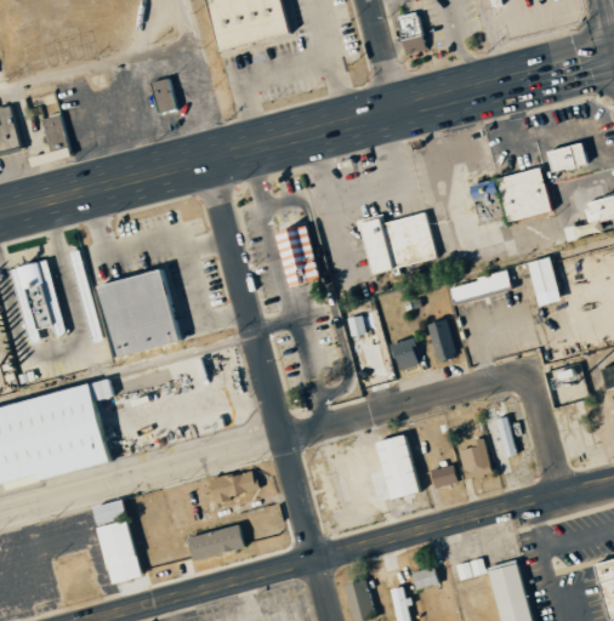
[(276,0),(285,34),(215,53),(200,0),(276,0)]
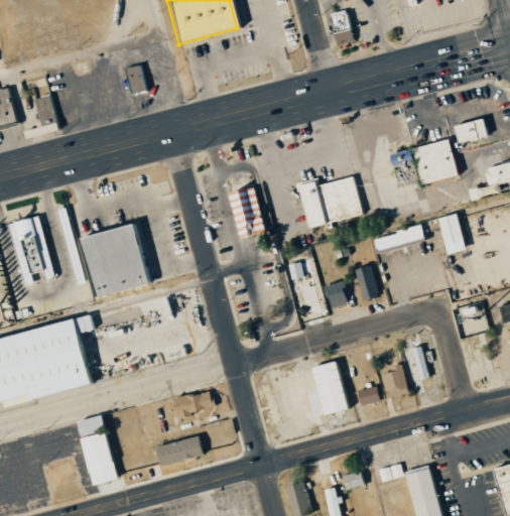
[(326,16),(331,33),(347,28),(343,12),(340,13),(340,9),(326,13),(326,16)]
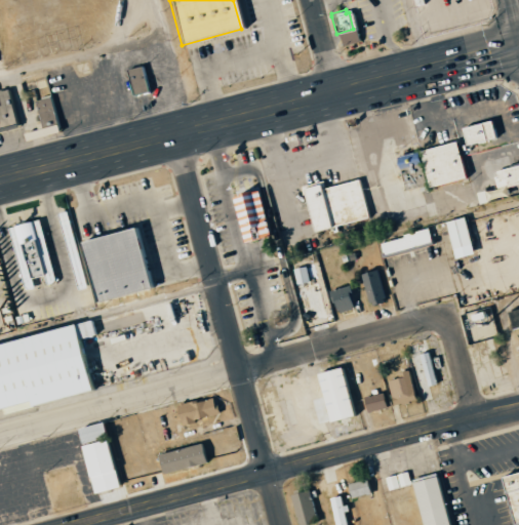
[(43,129),(57,125),(49,96),(35,101),(43,129)]
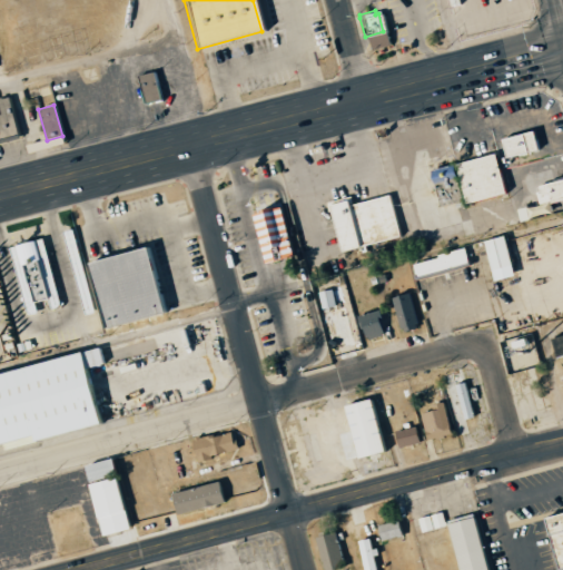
[(503,136),(505,156),(539,151),(535,131),(503,136)]
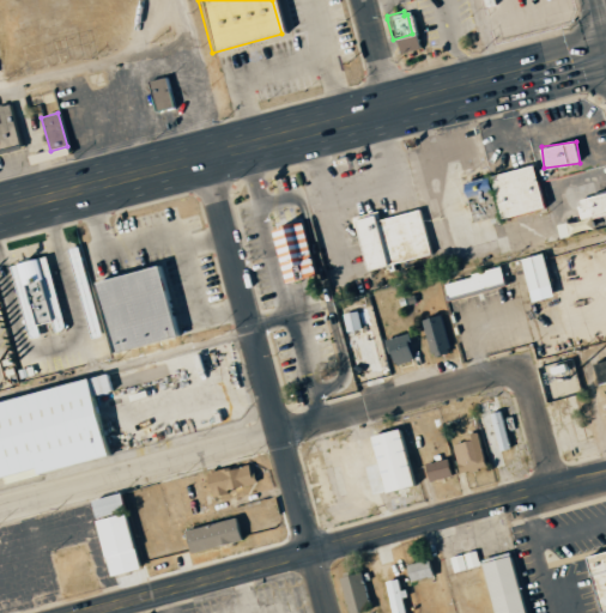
[(460,183),(470,225),(543,207),(533,165),(460,183)]
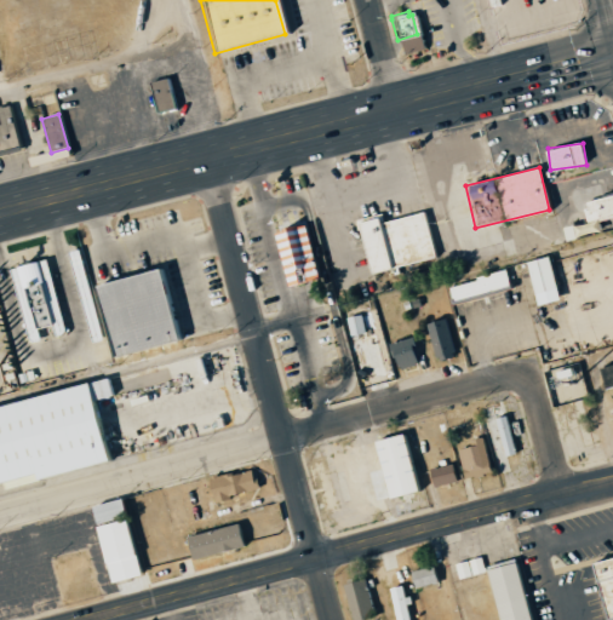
[(612,217),(612,194),(580,202),(585,224),(612,217)]
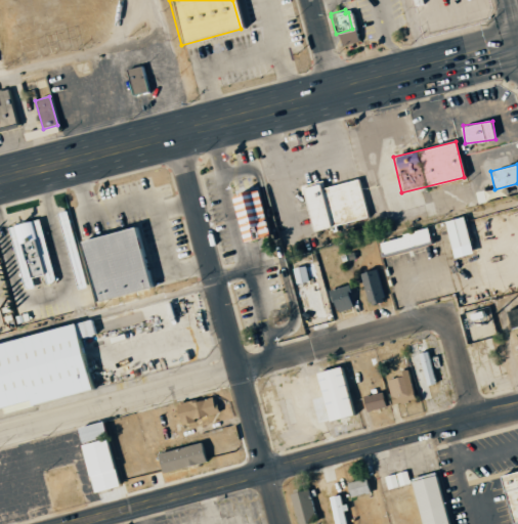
[(315,229),(367,217),(357,179),(322,187),(321,184),(300,189),(305,209),(310,208),(315,229)]
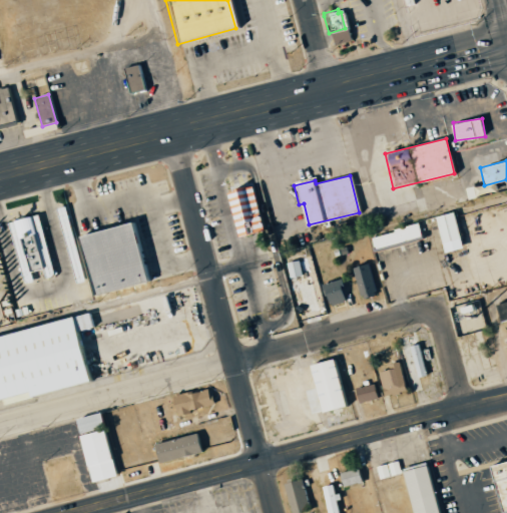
[(223,189),(234,235),(259,229),(246,183),(223,189)]
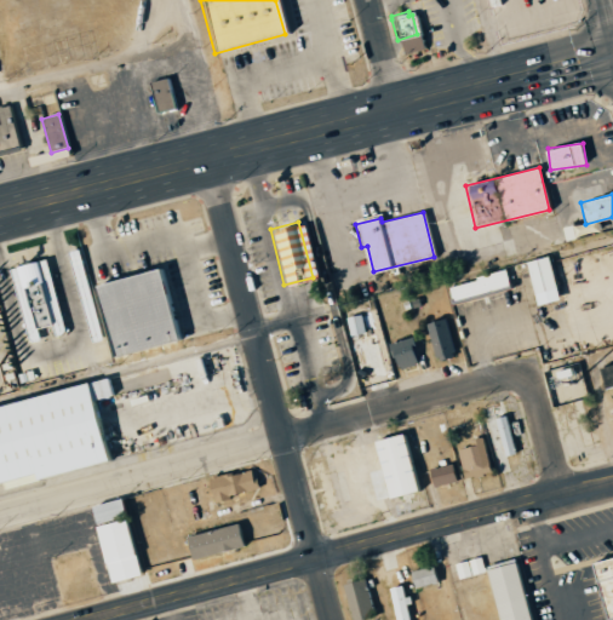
[(526,262),(538,305),(559,299),(548,256),(526,262)]
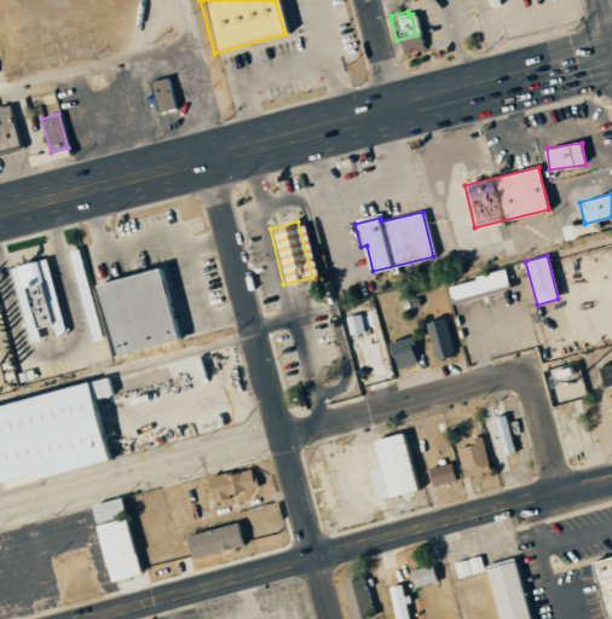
[(5,268),(26,341),(35,339),(33,329),(47,325),(50,335),(57,333),(59,329),(40,260),(5,268)]
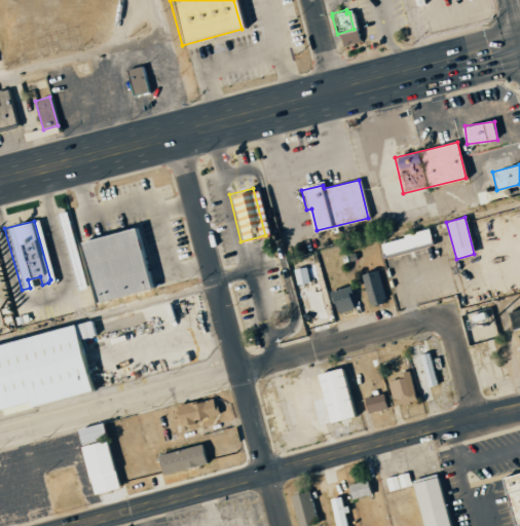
[(79,242),(94,304),(155,290),(141,228),(79,242)]
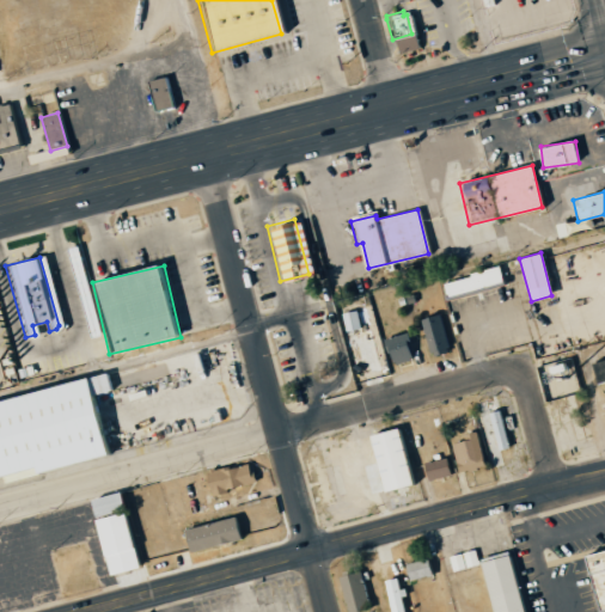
[(445,298),(502,282),(497,267),(440,282),(445,298)]
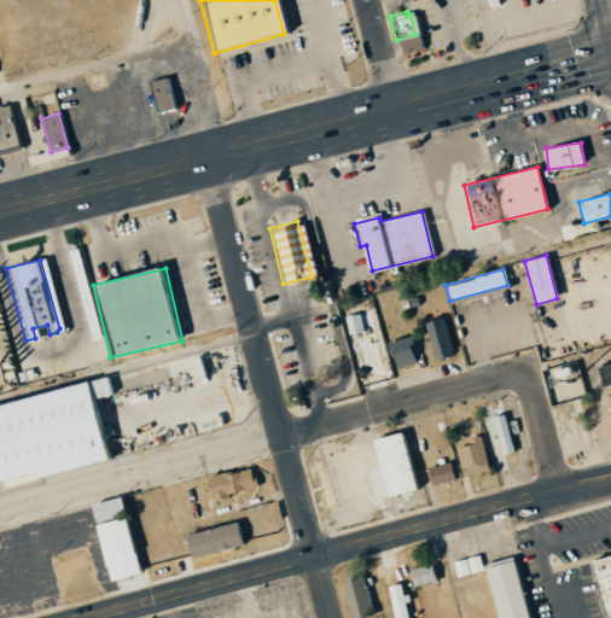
[(361,331),(358,313),(342,316),(347,334),(361,331)]
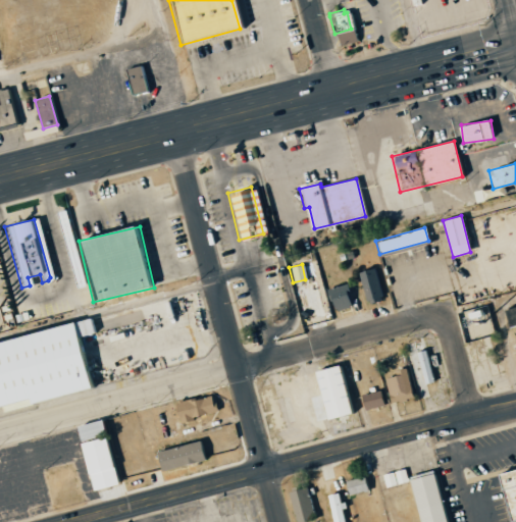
[(365,304),(381,300),(373,268),(357,272),(365,304)]
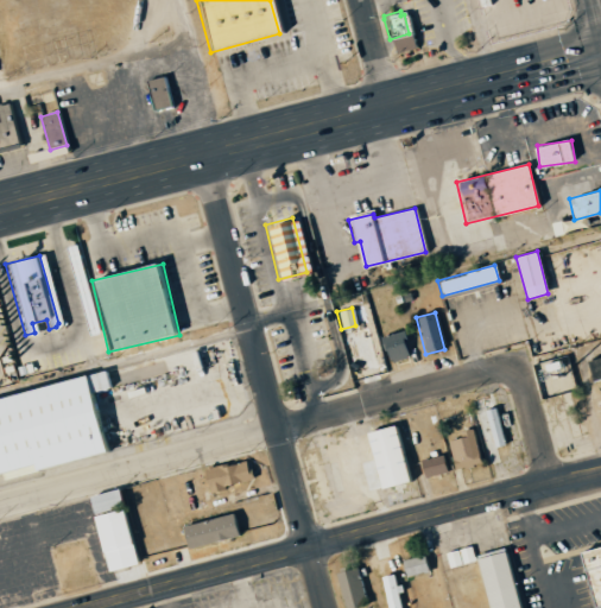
[(379,337),(386,362),(410,355),(403,330),(379,337)]
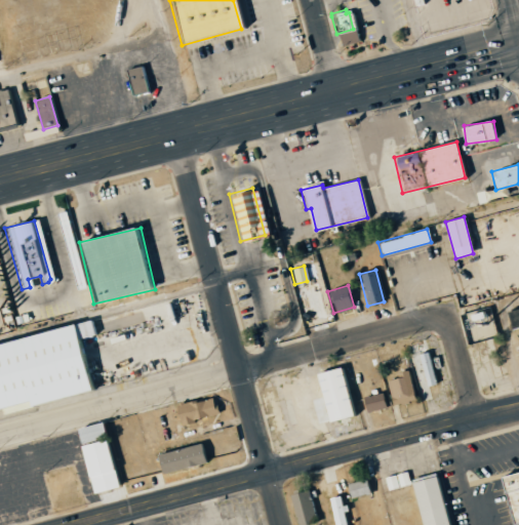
[(488,323),(470,328),(466,313),(457,315),(464,341),(491,334),(488,323)]
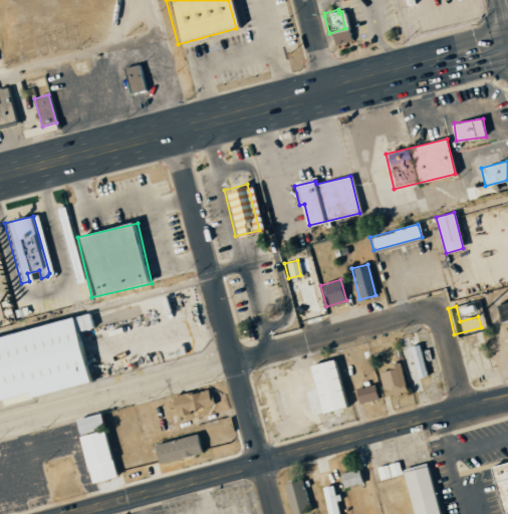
[(0,401),(35,394),(36,396),(93,383),(80,319),(0,336),(0,401)]
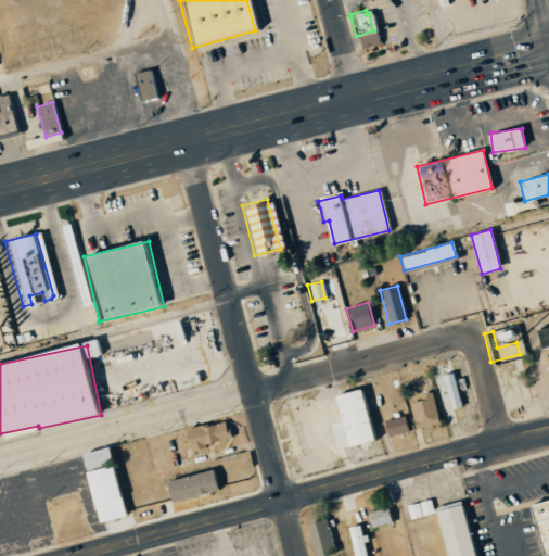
[(461,407),(452,373),(432,377),(438,401),(447,397),(450,409),(461,407)]
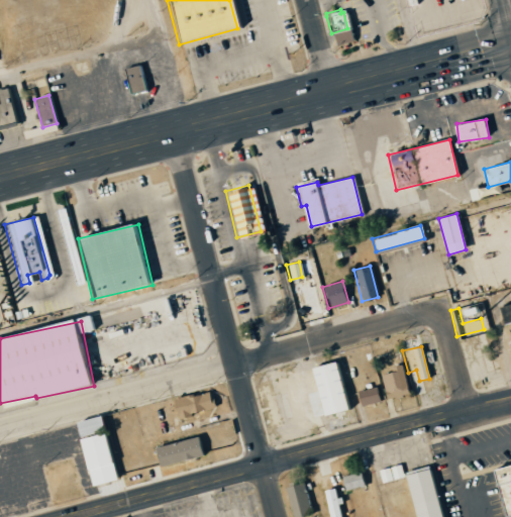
[(324,415),(349,410),(339,363),(314,368),(324,415)]
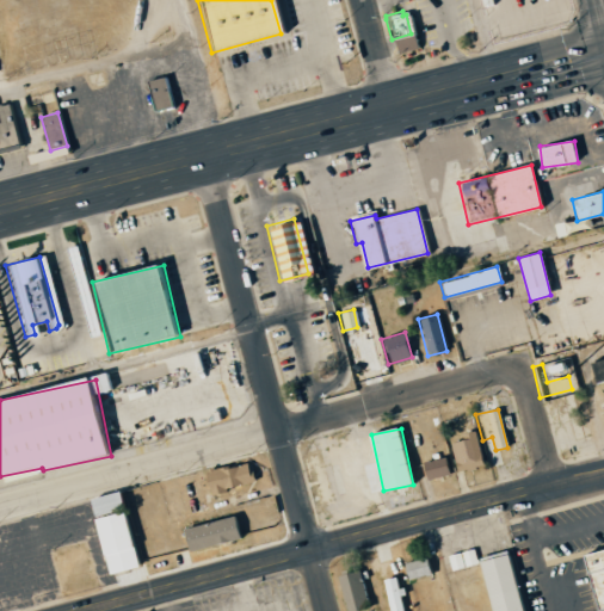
[(482,467),(475,431),(460,434),(461,442),(450,444),(456,471),(482,467)]
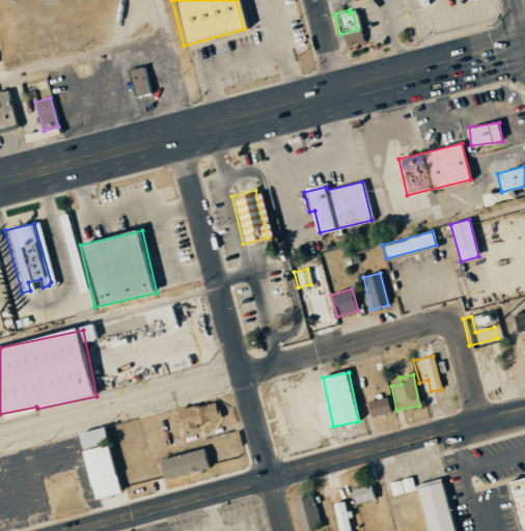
[(390,412),(386,396),(366,401),(370,417),(390,412)]
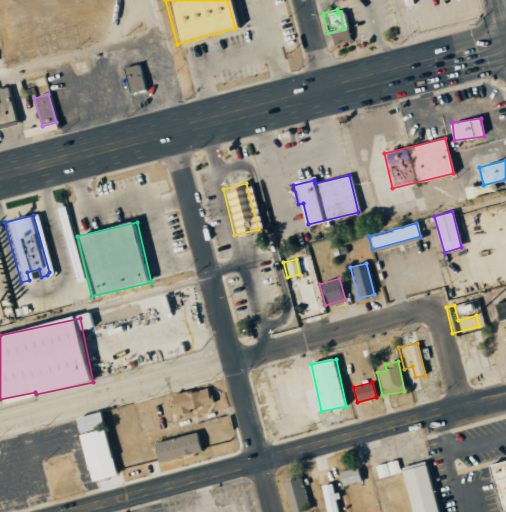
[(211,405),(208,387),(172,395),(175,413),(211,405)]
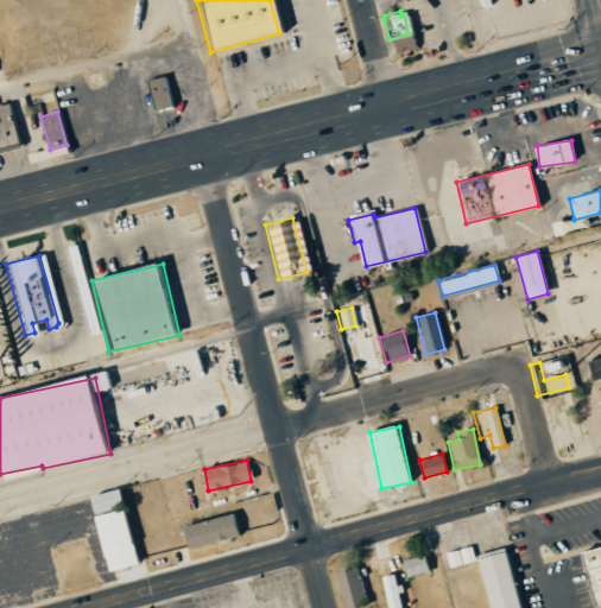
[(375,487),(371,460),(356,462),(361,491),(375,487)]
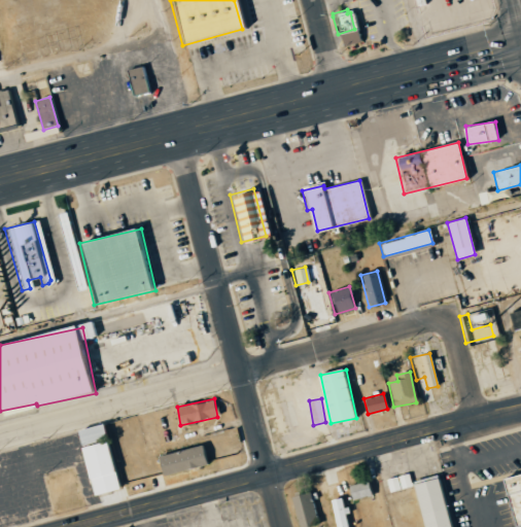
[(79,430),(83,446),(108,438),(105,423),(79,430)]
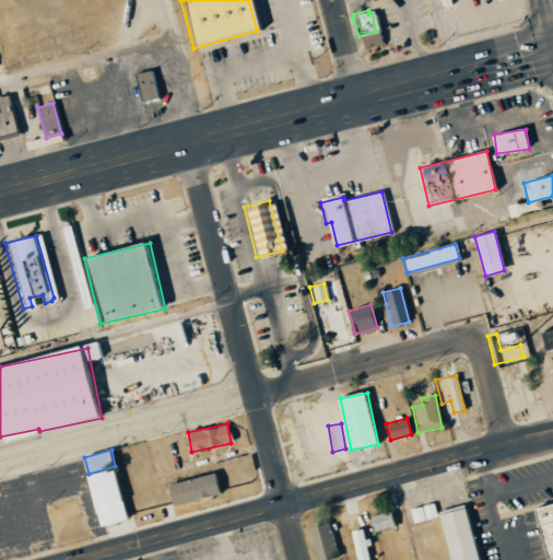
[(89,476),(102,526),(128,520),(115,469),(89,476)]
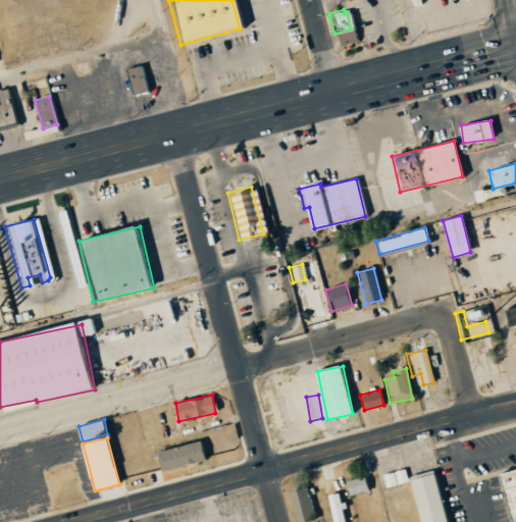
[(206,460),(201,440),(154,453),(160,472),(206,460)]
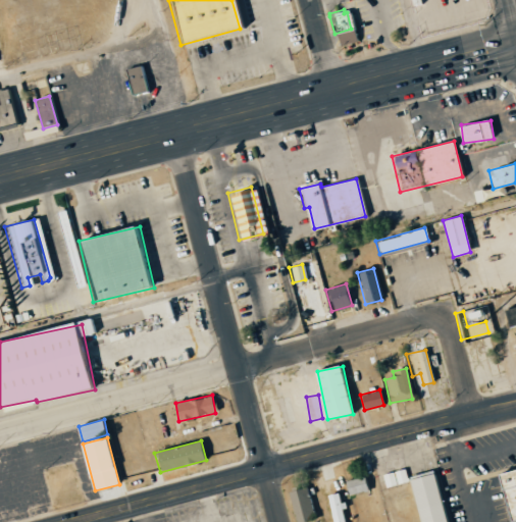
[(382,486),(405,482),(403,470),(380,474),(382,486)]
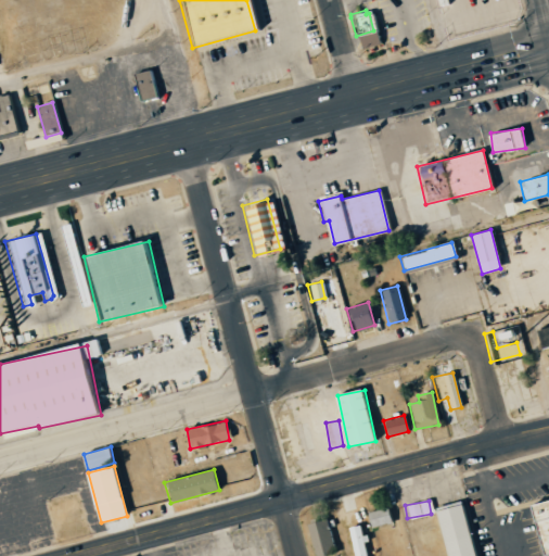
[(548,501),(534,505),(546,555),(548,553),(548,501)]
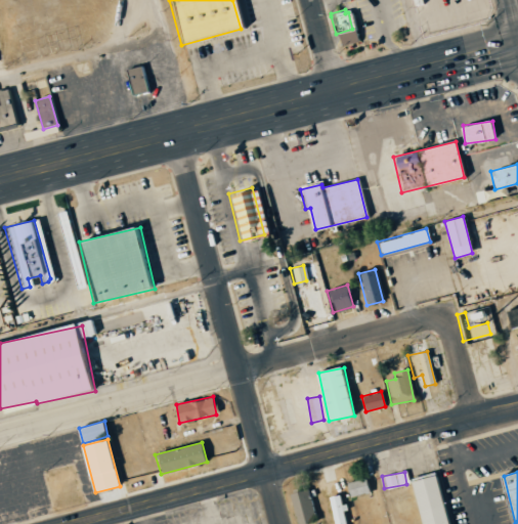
[(447,523),(436,473),(412,478),(422,523),(447,523)]
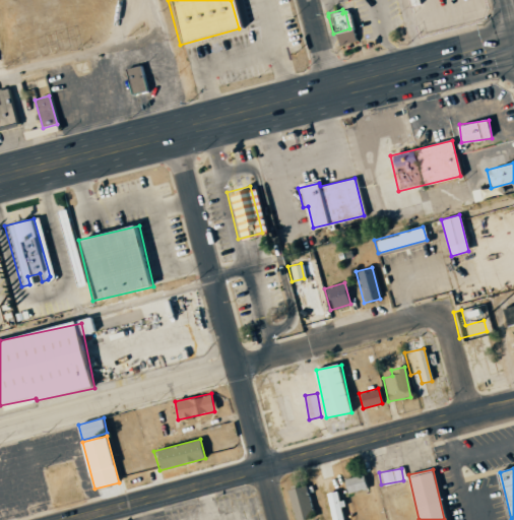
[(366,490),(363,475),(343,478),(346,493),(366,490)]
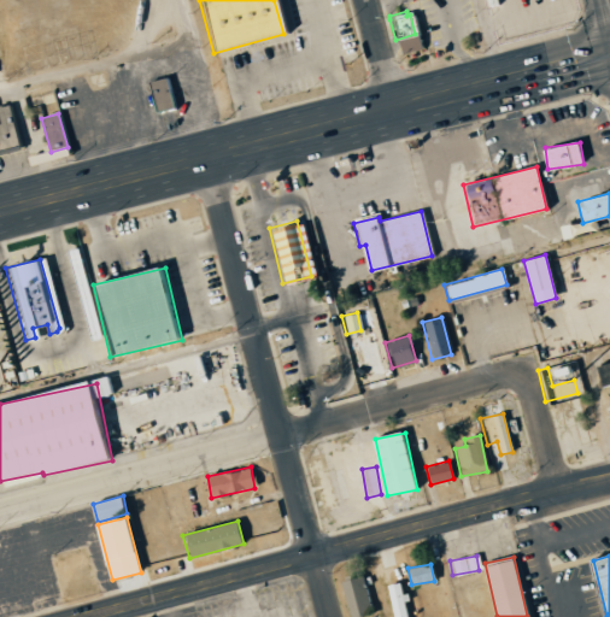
[(341,581),(345,616),(362,616),(369,616),(364,577),(341,581)]
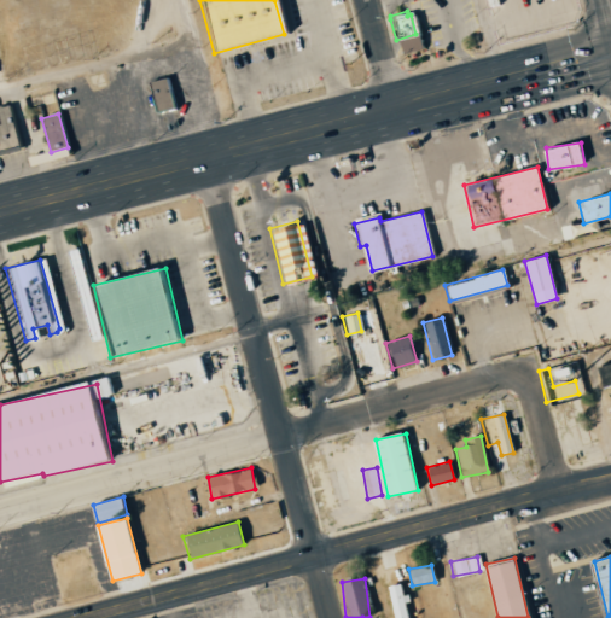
[(387,586),(393,617),(406,617),(402,601),(408,600),(405,582),(387,586)]
